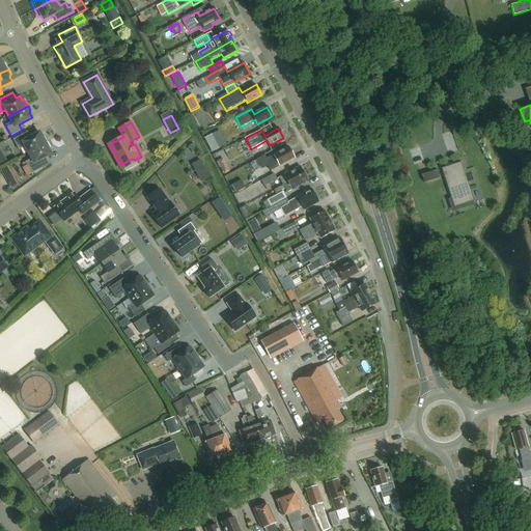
[(28,152),(48,142),(45,137),(42,136),(39,132),(27,139),(24,134),(14,139),(19,149),(25,146),(28,152)]
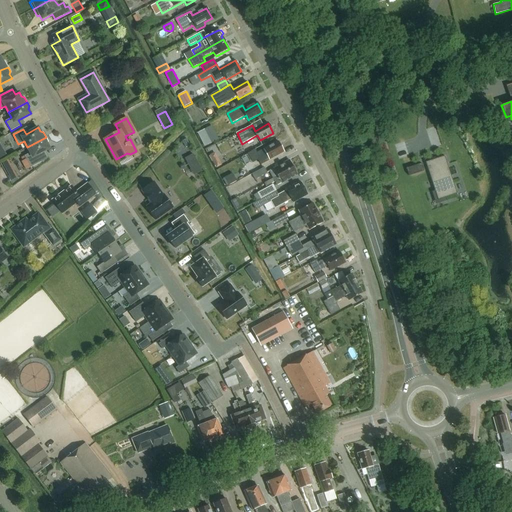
[(204,145),(210,142),(204,129),(197,133),(202,142),(204,145)]
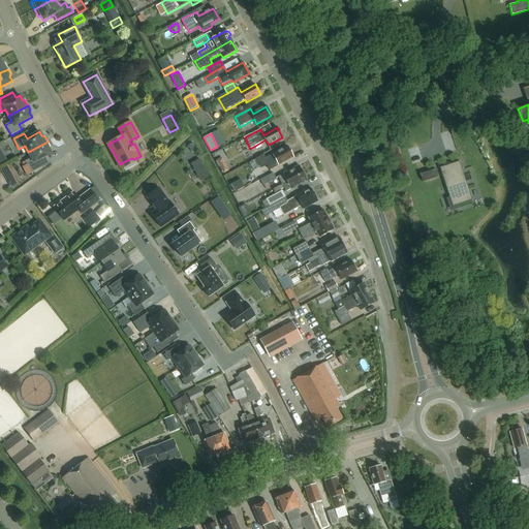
[(48,142),(28,152),(31,158),(25,161),(32,174),(42,167),(38,160),(52,153),(49,149),(50,147),(48,142)]
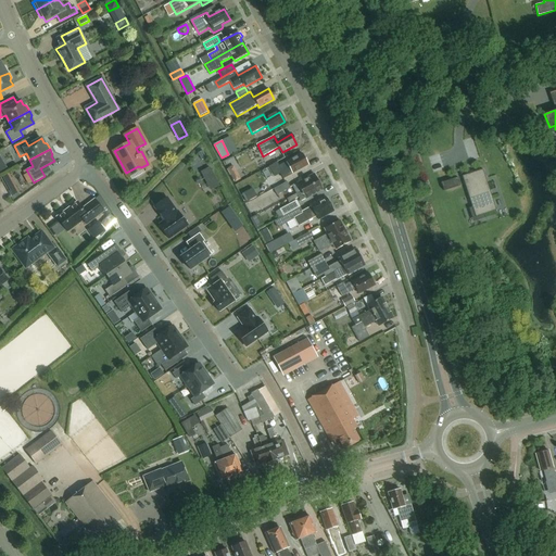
[(277,163),(269,166),(275,177),(280,174),(283,179),(293,174),(308,165),(302,154),(279,167),(277,163)]
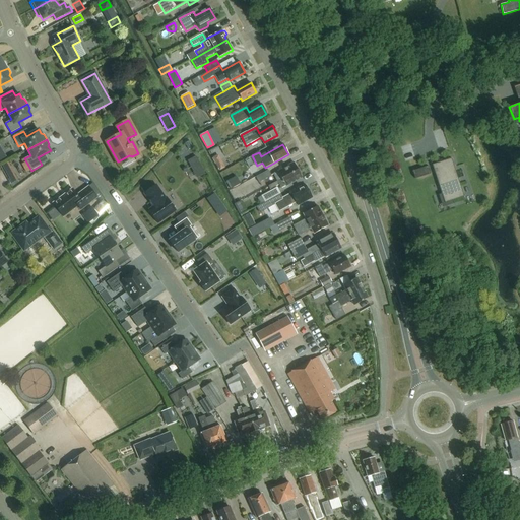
[(129,155),(118,161),(121,168),(134,160),(132,156),(129,155)]
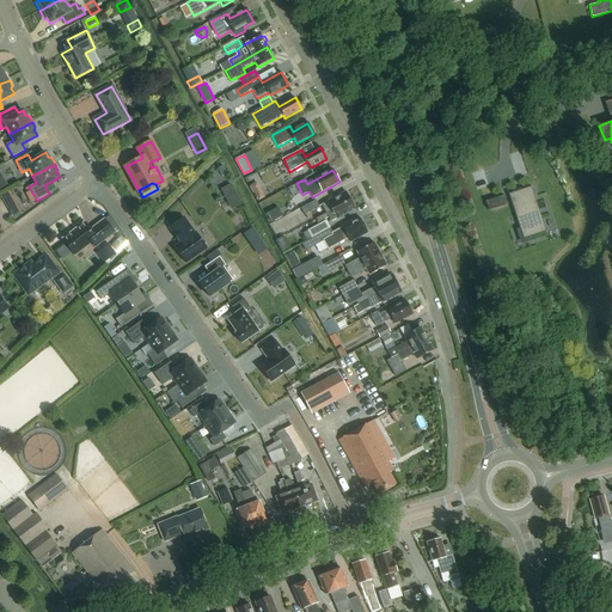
[(231,184),(221,189),(225,197),(234,193),(231,184)]
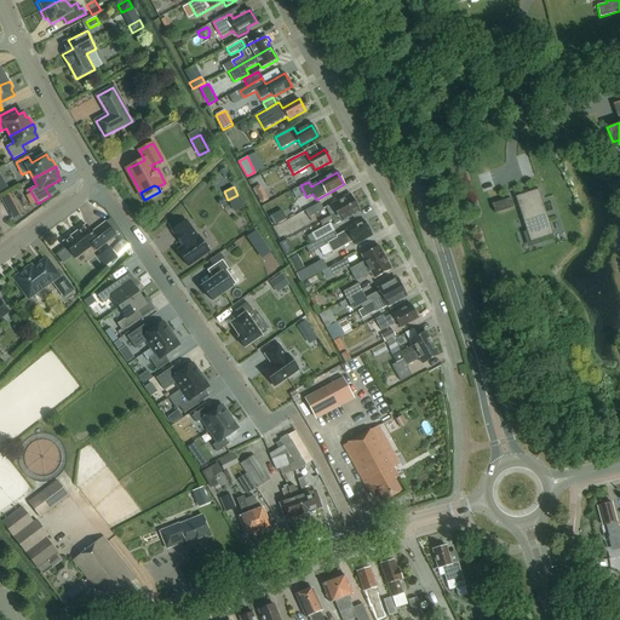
[(538,189),(515,196),(526,231),(529,242),(540,240),(554,235),(538,189)]
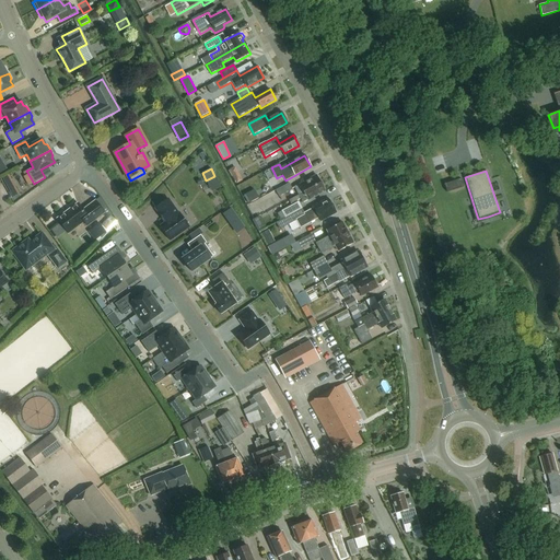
[(20,196),(9,174),(2,178),(14,201),(18,199),(16,197),(20,196)]
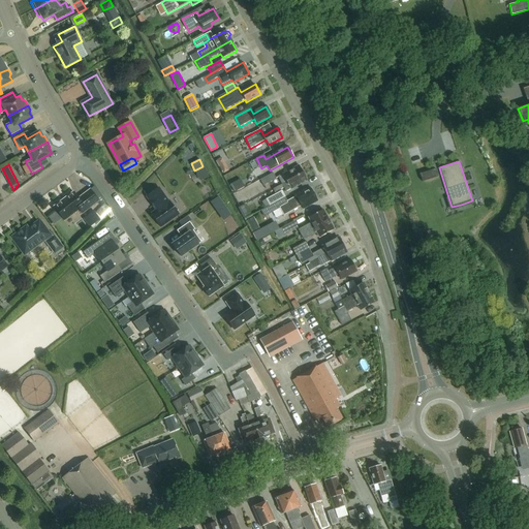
[(220,167),(219,167),(223,175),(223,174),(228,172),(225,164),(220,167)]
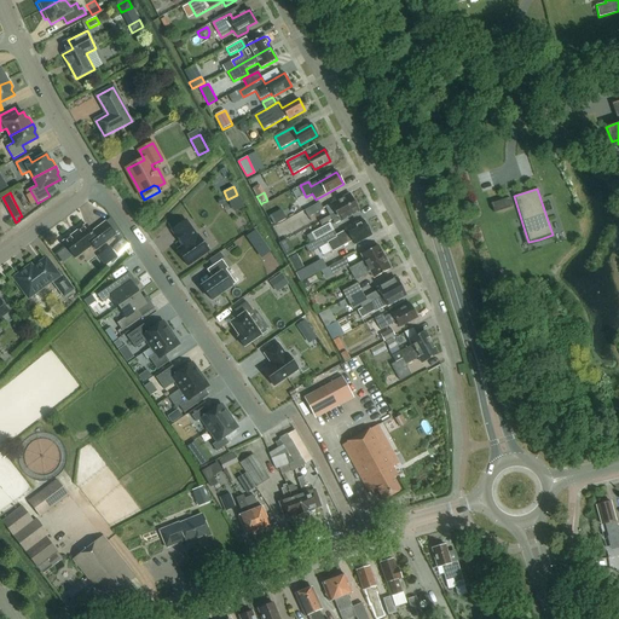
[(319,221),(356,202),(351,194),(325,208),(330,215),(319,221)]
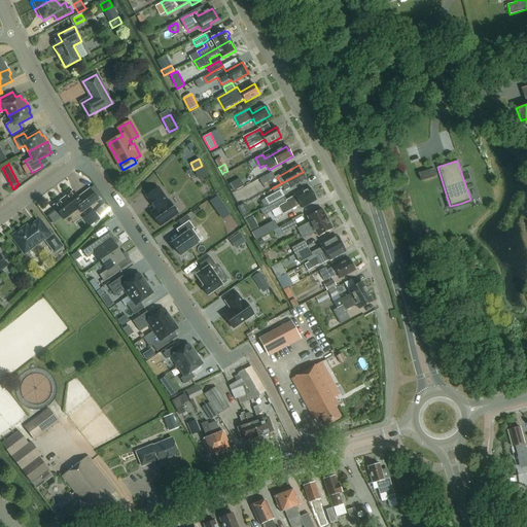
[(421,181),(436,176),(433,168),(418,173),(421,181)]
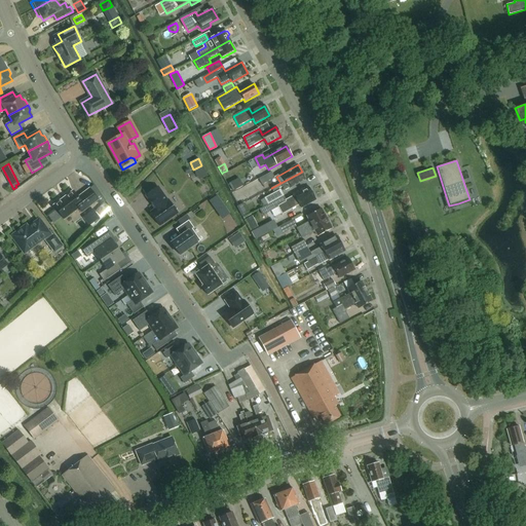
[(271,172),(268,174),(259,179),(262,184),(274,178),(271,172)]
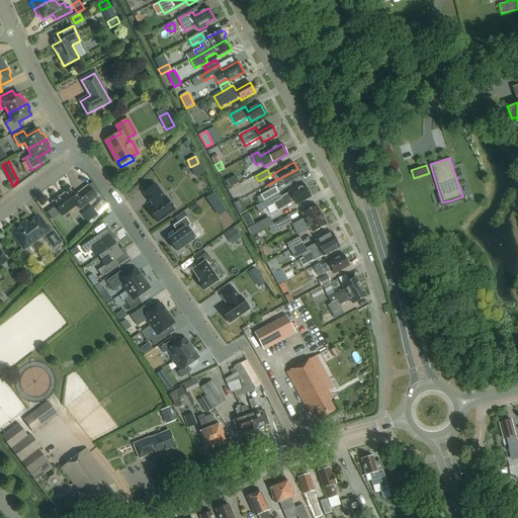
[(278,184),(280,188),(301,176),(297,169),(267,185),(269,189),(278,184)]
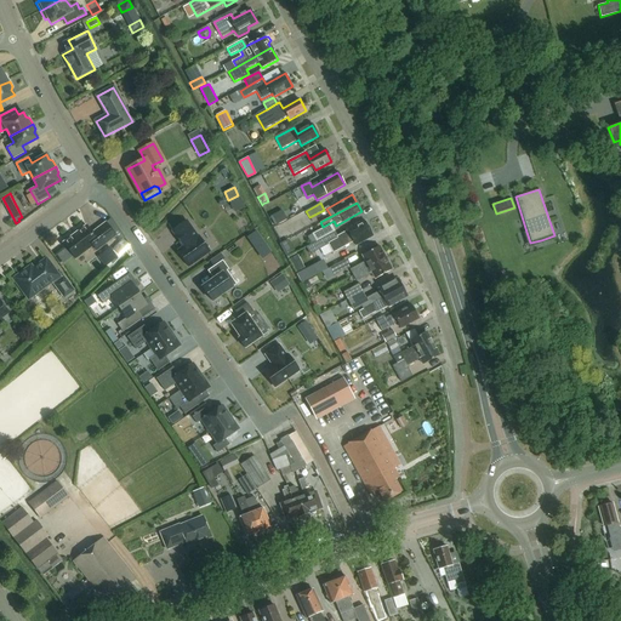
[(110,220),(106,222),(117,237),(115,237),(119,243),(125,238),(110,220)]
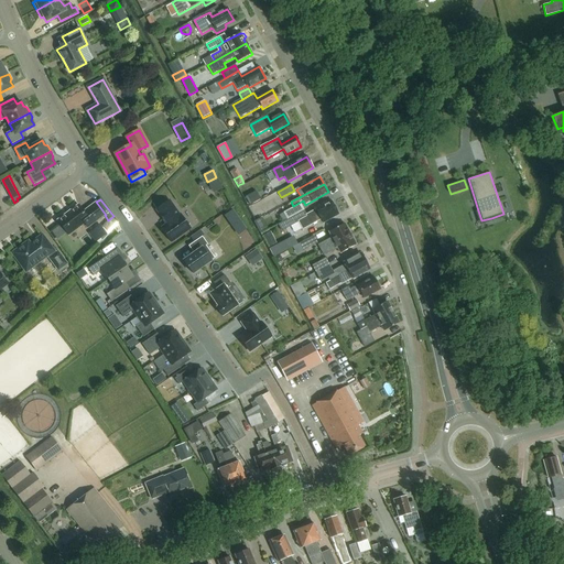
[(180,215),(170,201),(156,209),(166,224),(161,228),(172,242),(192,228),(181,214),(180,215)]
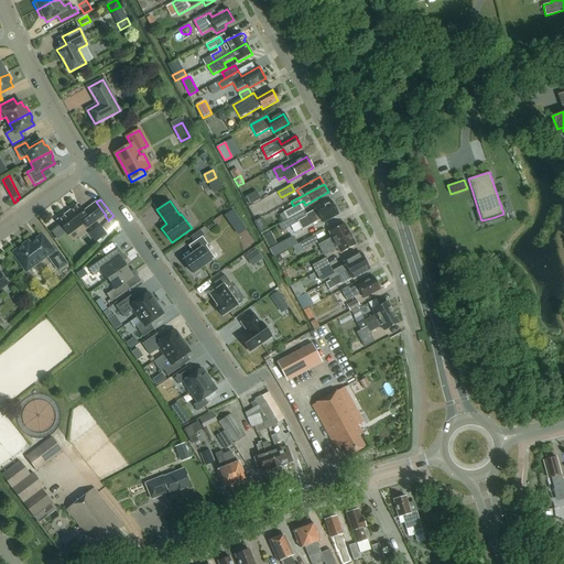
[(283,223),(279,225),(282,231),(299,223),(303,230),(321,220),(323,224),(339,215),(332,201),(306,214),(301,204),(279,215),(283,223)]
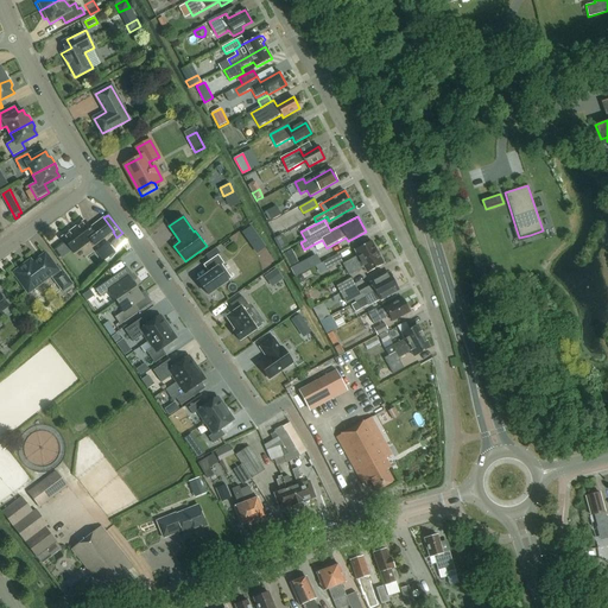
[(62,238),(71,249),(74,254),(92,241),(95,246),(113,232),(114,232),(103,217),(90,228),(84,221),(62,238)]
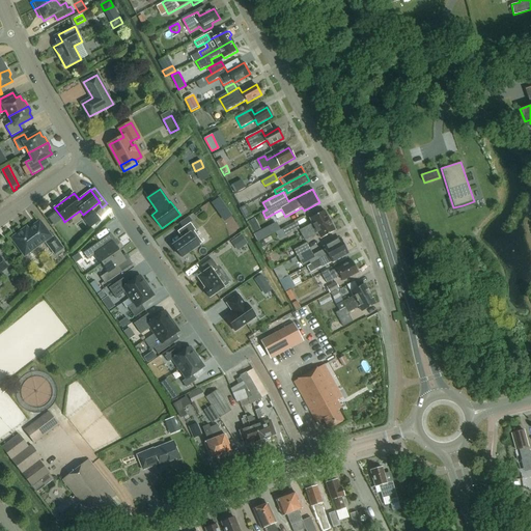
[(218,198),(211,203),(218,215),(223,215),(228,212),(218,198)]
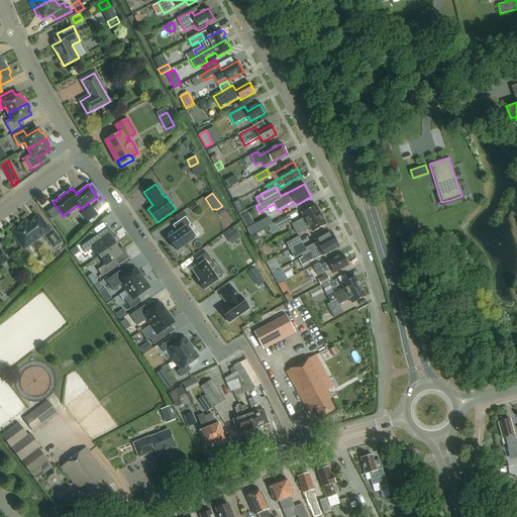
[(294,230),(321,215),(316,205),(302,212),(305,217),(292,225),(294,230)]
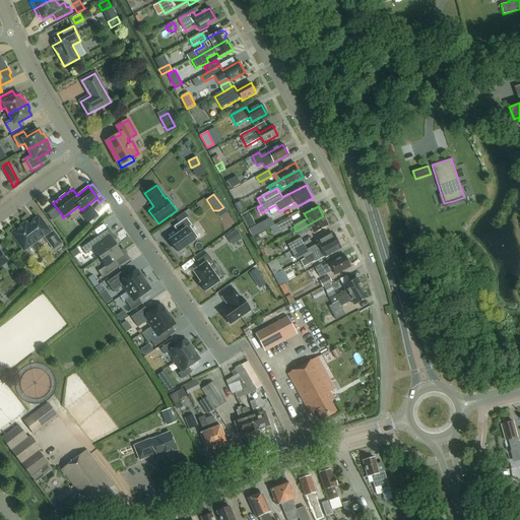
[(55,208),(48,213),(53,220),(60,215),(55,208)]
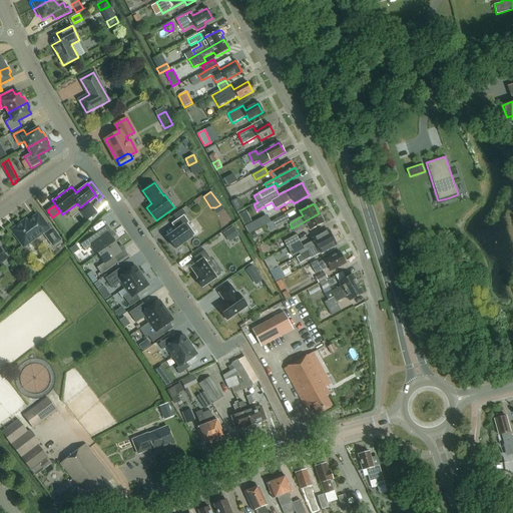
[(85,210),(91,218),(97,213),(91,205),(85,210)]
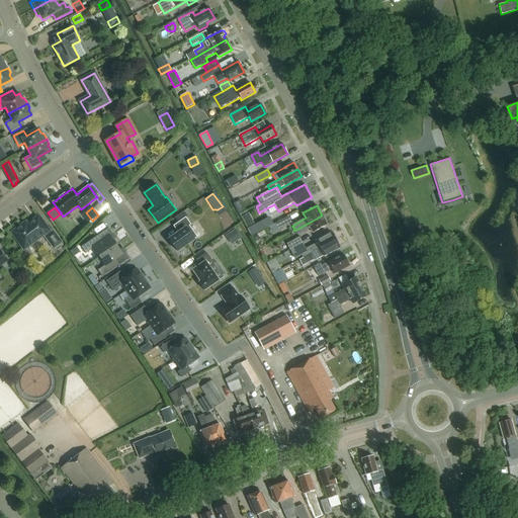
[(184,211),(175,218),(178,223),(185,218),(186,218),(187,217),(184,211)]
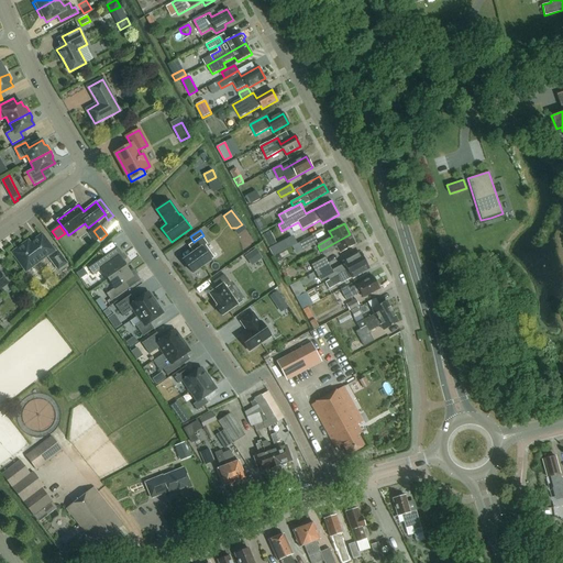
[(272,245),(279,241),(274,230),(266,234),(272,245)]
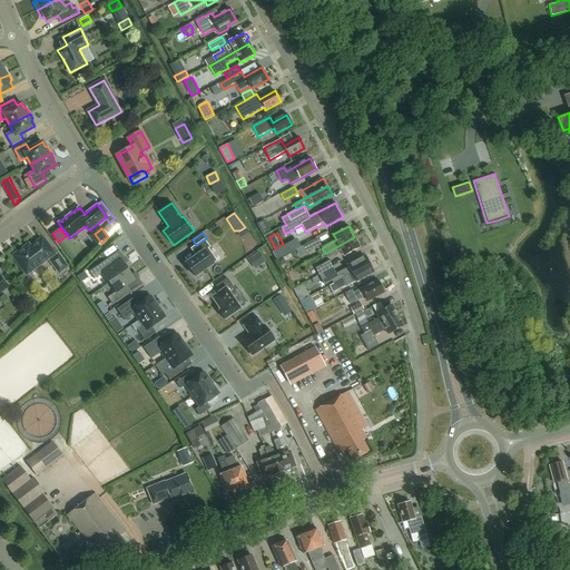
[(354,237),(324,254),(327,259),(342,251),(345,257),(361,248),(354,237)]
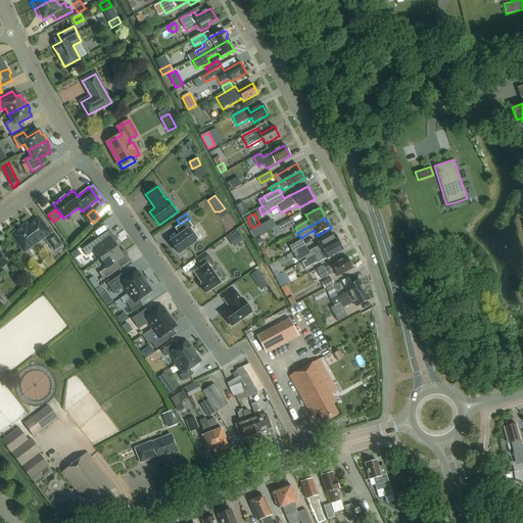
[(12,235),(25,251),(43,237),(54,251),(62,245),(53,234),(51,235),(49,233),(39,219),(24,231),(21,228),(12,235)]
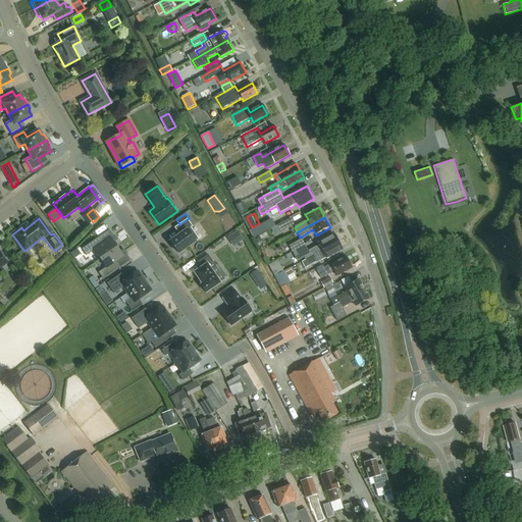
[(280,231),(293,224),(290,218),(276,225),(280,231)]
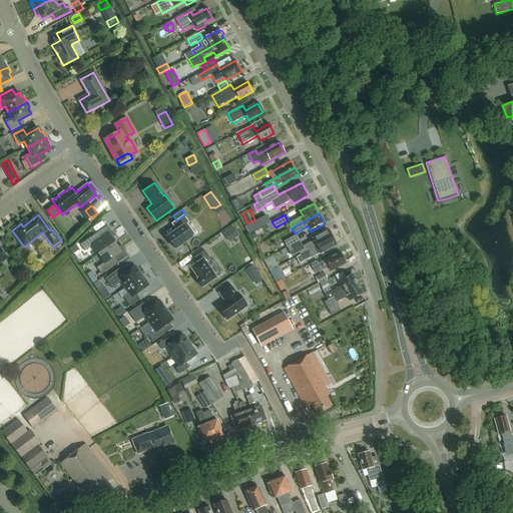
[(178,229),(167,237),(175,249),(195,235),(187,224),(189,222),(184,215),(183,215),(176,220),(173,222),(178,229)]
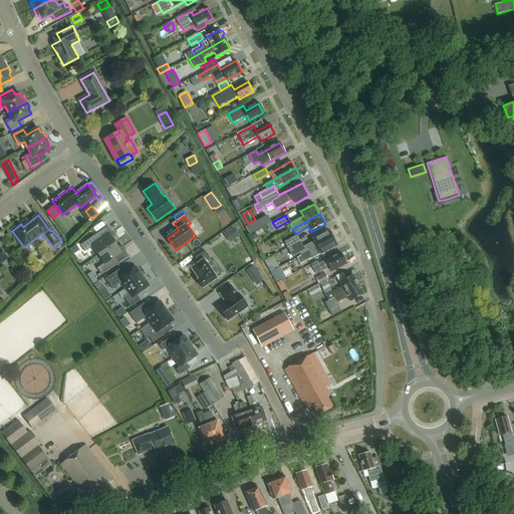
[(251,231),(271,224),(269,218),(249,225),(251,231)]
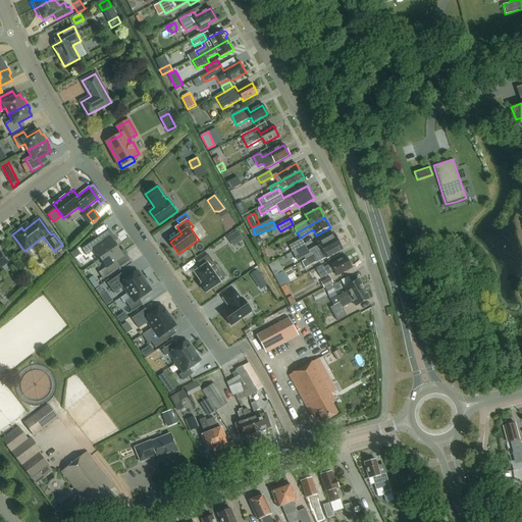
[(94,251),(100,259),(116,248),(112,242),(116,240),(109,230),(83,249),(87,256),(94,251)]
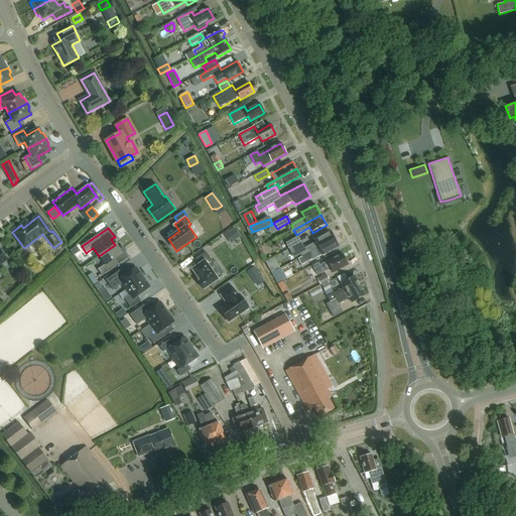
[(234,229),(229,232),(235,241),(240,237),(234,229)]
